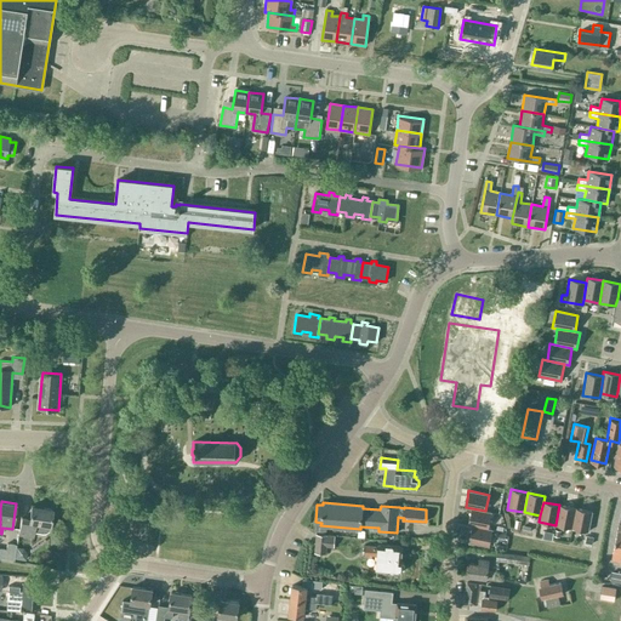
[(556,525),(573,528),(576,508),(559,505),(556,525)]
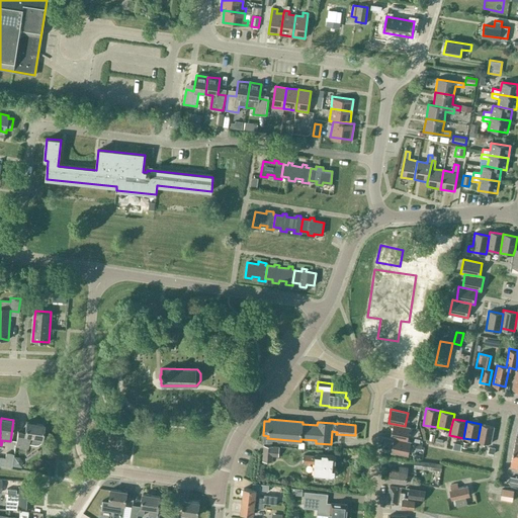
[(24,433),(17,432),(15,446),(27,448),(28,443),(35,444),(37,444),(39,442),(40,440),(41,438),(44,425),(26,422),(24,433)]
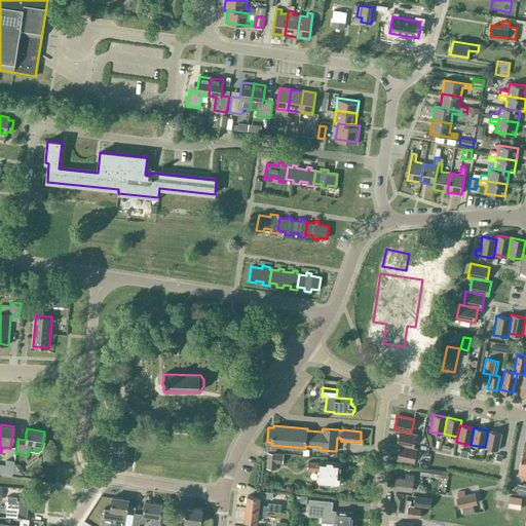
[(397,445),(400,446),(413,448),(416,434),(411,433),(400,430),(397,445)]
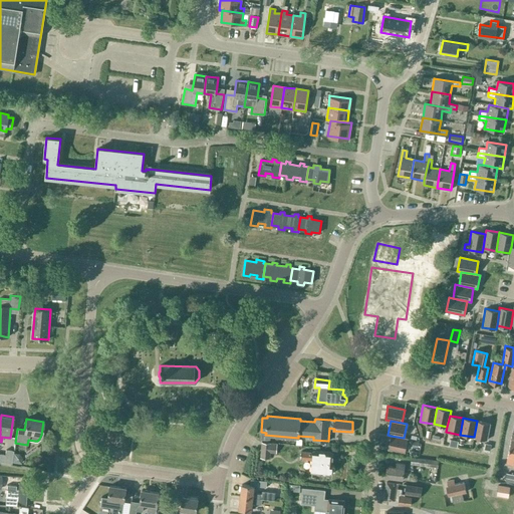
[(477,421),(474,437),(487,440),(490,424),(477,421)]
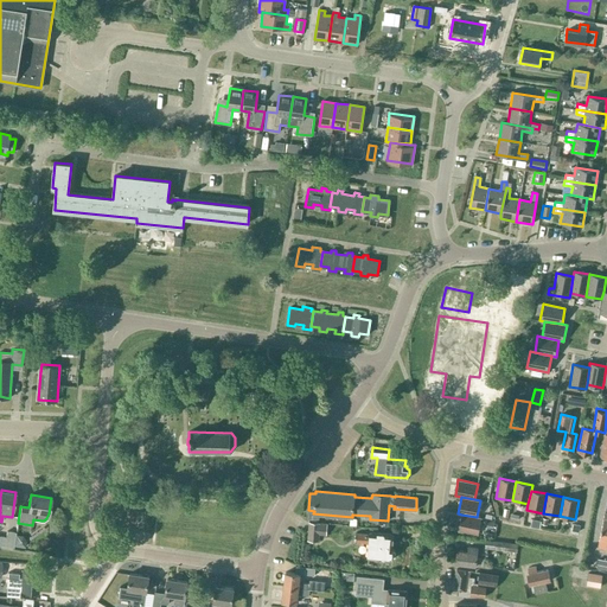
[(481,517),(477,517),(461,515),(459,530),(478,535),(481,517)]
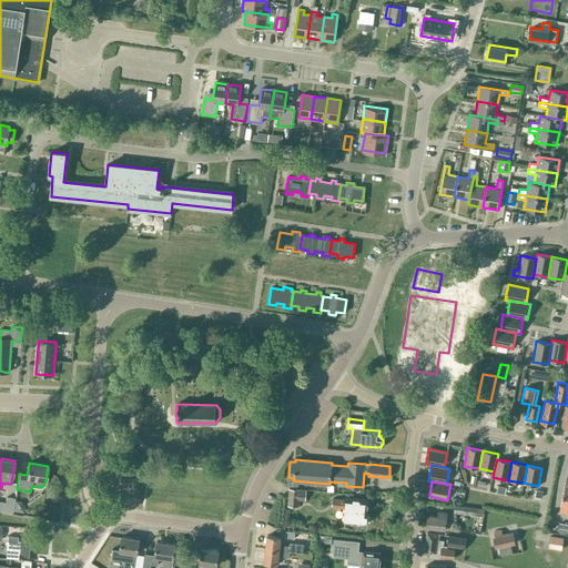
[(305,500),(306,490),(290,488),(287,505),(298,506),(298,499),(305,500)]
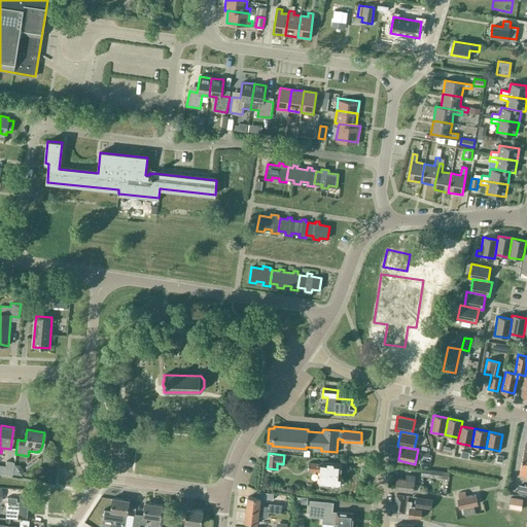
[(504,456),(497,454),(495,464),(502,465),(504,456)]
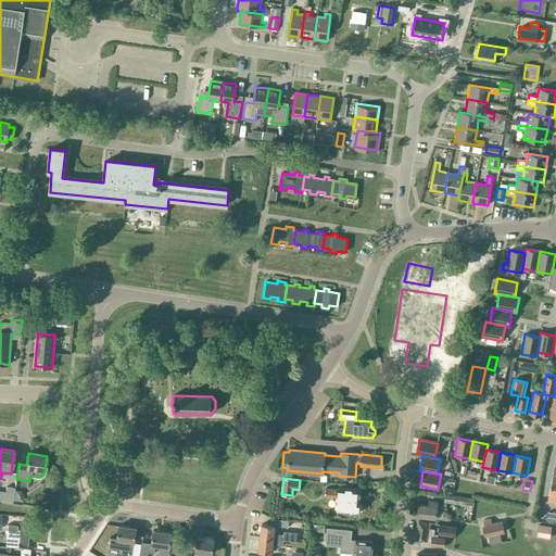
[(14,488),(5,485),(5,491),(0,490),(0,498),(12,501),(14,488)]
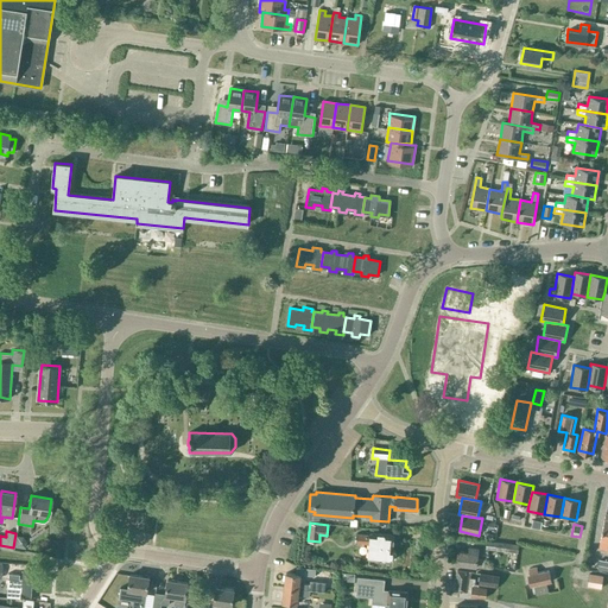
[(392,561),(393,558),(396,557),(396,552),(394,550),(394,549),(393,548),(394,534),(371,532),(371,534),(358,533),(358,542),(369,543),(368,558),(392,561)]
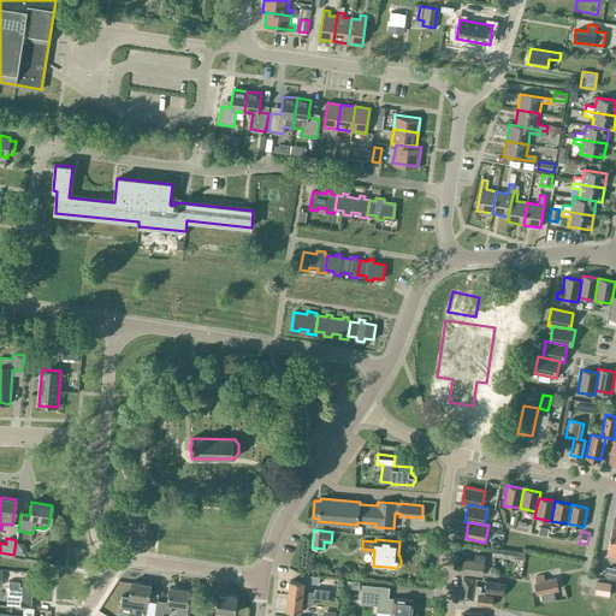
[(526,552),(493,549),(492,556),(525,560),(526,552)]
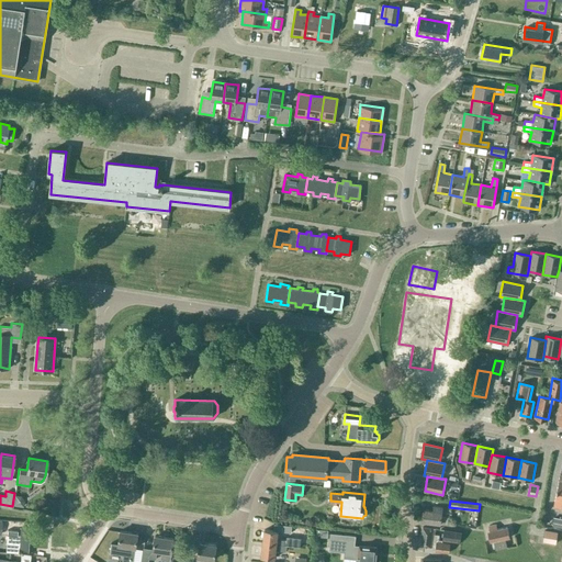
[(425,508),(424,520),(441,523),(441,518),(448,519),(449,512),(441,510),(442,506),(434,505),(433,509),(425,508)]
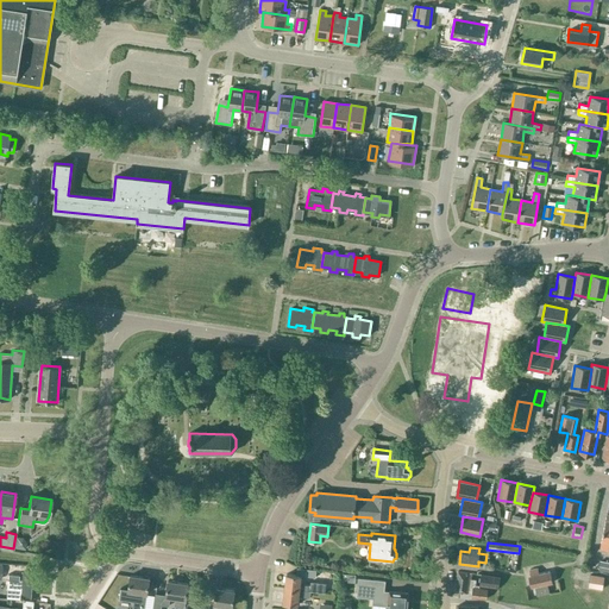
[(608,571),(608,562),(600,560),(598,570),(608,571)]
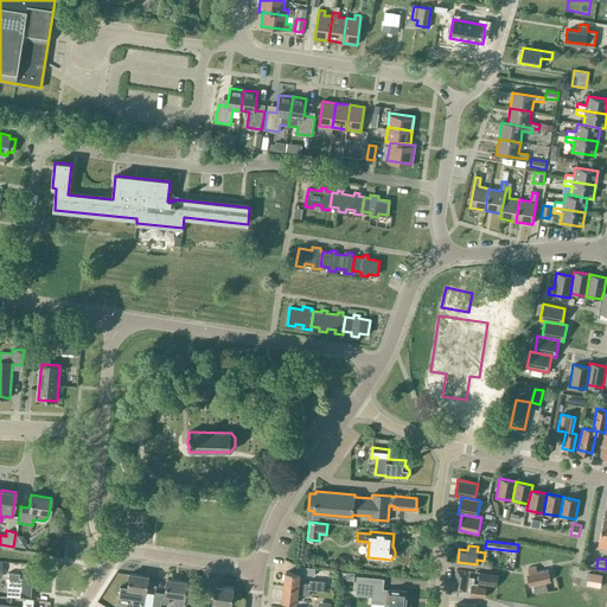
[(286,572),(283,587),(310,589),(324,590),(325,581),(310,580),(310,583),(304,582),(302,588),(299,587),(300,574),(314,575),(315,568),(296,566),(295,573),(286,572)]
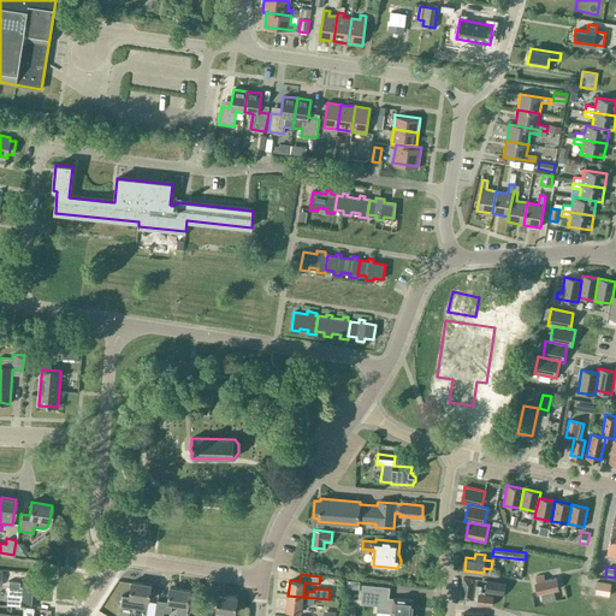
[(554,591),(558,590),(556,578),(545,580),(543,575),(535,576),(537,582),(535,582),(538,593),(540,593),(543,603),(556,600),(554,591)]
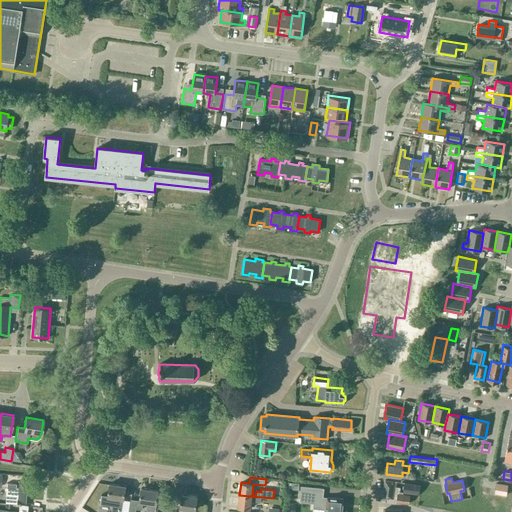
[(403,494),(403,493),(403,492),(400,492),(400,487),(396,487),(396,482),(385,480),(383,497),(386,498),(385,502),(394,503),(394,502),(397,502),(409,504),(410,495),(403,494)]
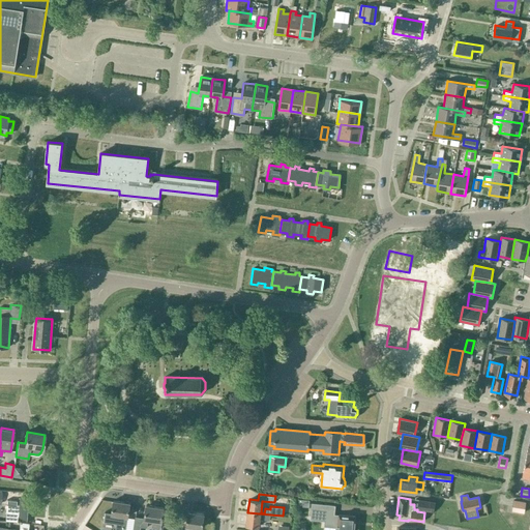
[(5,512),(5,521),(17,522),(17,516),(33,518),(34,499),(20,498),(19,505),(6,504),(5,512)]
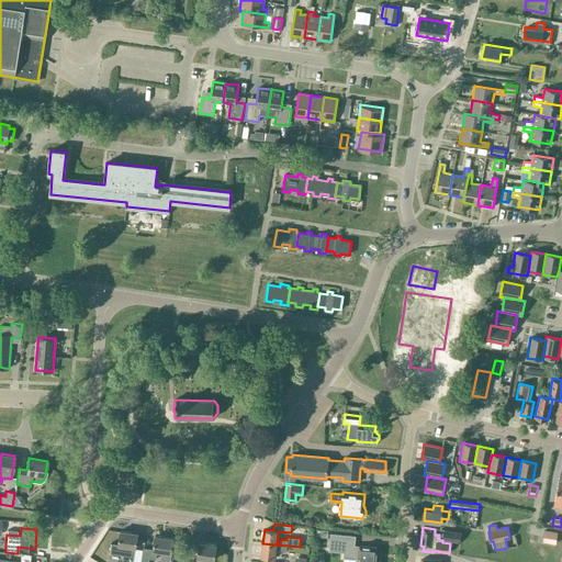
[(445,529),(442,540),(460,542),(462,531),(445,529)]
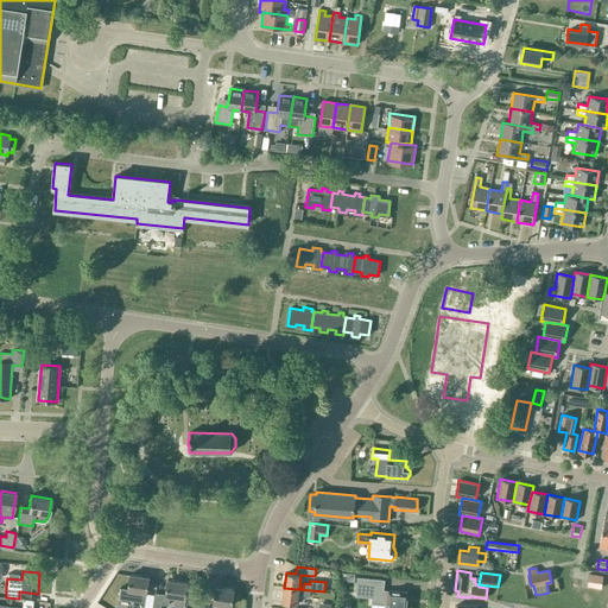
[(121,589),(120,599),(134,600),(132,607),(143,607),(145,600),(146,593),(147,593),(150,577),(131,574),(128,590),(121,589)]
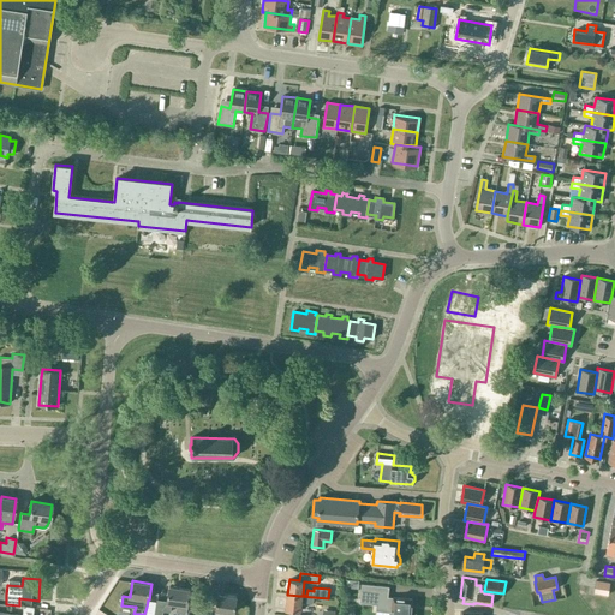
[(610,583),(596,580),(595,593),(608,595),(610,583)]
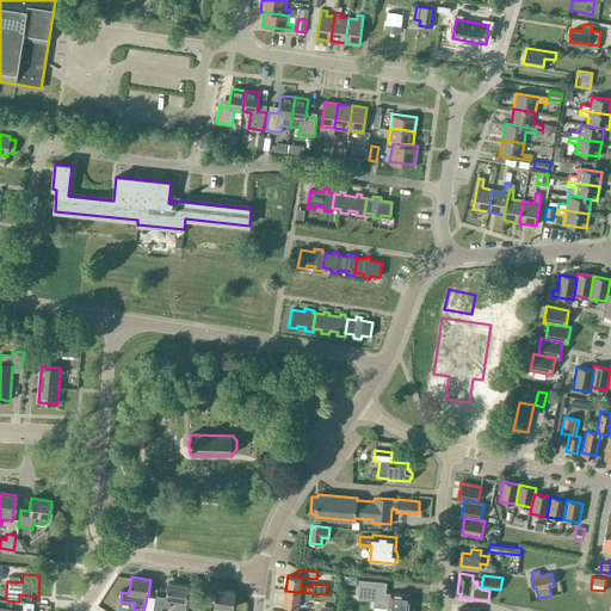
[(359,580),(358,598),(389,602),(389,604),(388,610),(408,610),(409,596),(390,593),(386,593),(387,582),(359,580)]
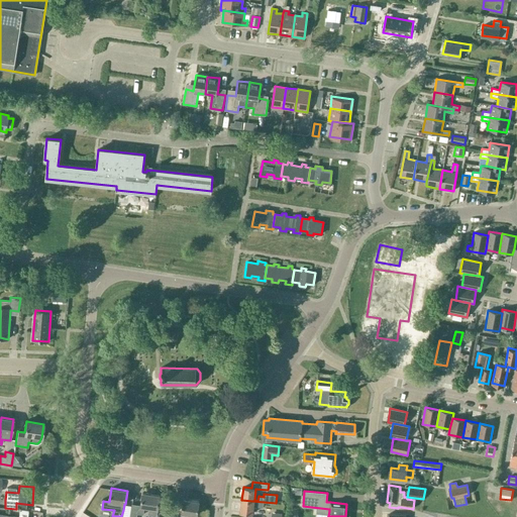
[(160,496),(142,493),(140,505),(132,504),(129,516),(136,516),(137,514),(143,515),(144,507),(149,508),(148,514),(157,515),(160,496)]
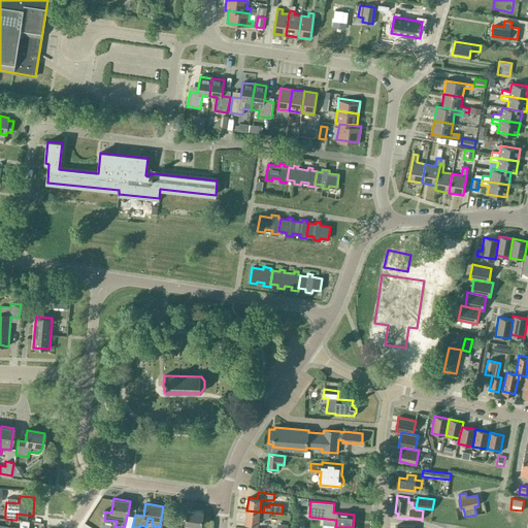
[(185,527),(193,527),(194,525),(201,526),(203,512),(188,509),(185,527)]
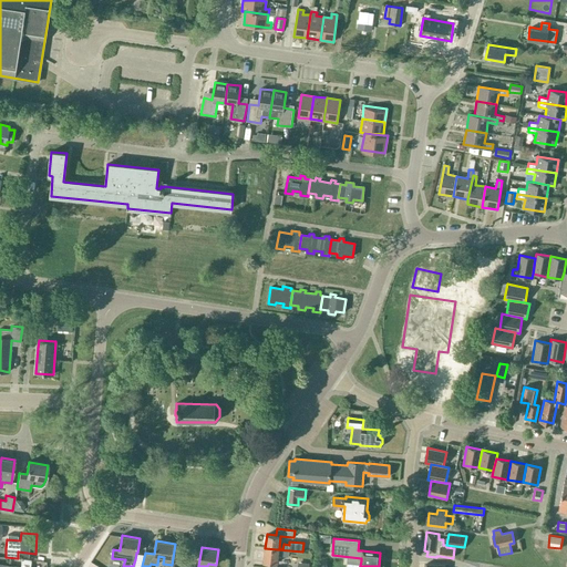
[(289,556),(289,550),(265,548),(264,562),(277,563),(278,556),(289,556)]
